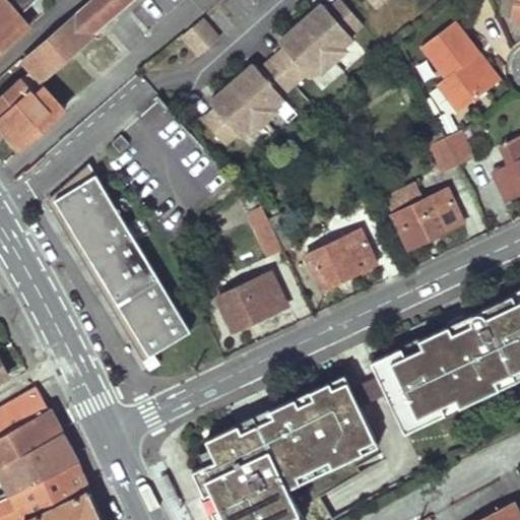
[(0,0),(0,52),(27,28),(15,15),(34,0),(0,0)]
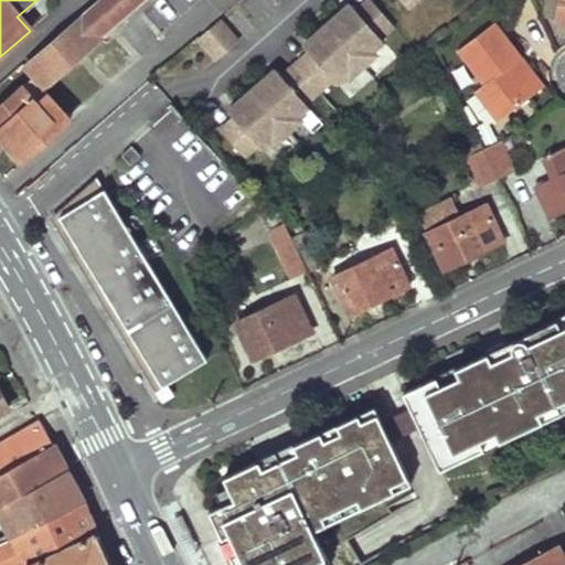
[(137,0),(99,0),(22,68),(31,78),(0,104),(0,140),(20,163),(51,135),(45,129),(62,115),(40,91),(98,39),(96,36),(137,0)]
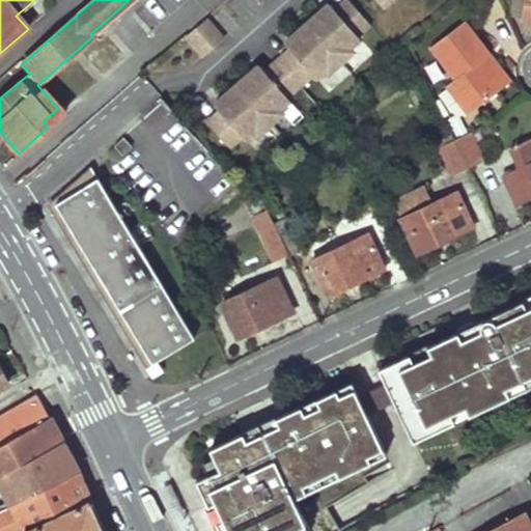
[(366,26),(343,0),(331,10),(326,5),(280,44),(286,51),(260,73),(255,66),(211,105),(216,112),(203,123),(225,148),(238,138),(241,141),(251,132),(254,135),(279,113),(276,110),(286,101),(283,98),(308,77),(311,80),(322,71),(326,74),(350,53),(346,49),(357,40),(353,37),(366,26)]
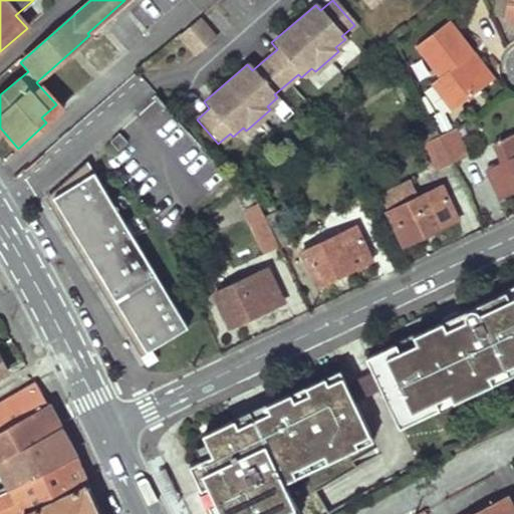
[(513,0),(508,0),(505,18),(513,19),(513,0)]
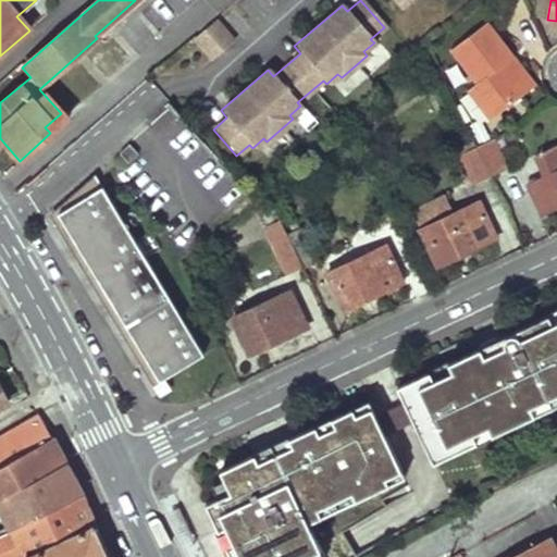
[(192,38),(209,59),(230,42),(211,21),(192,38)]
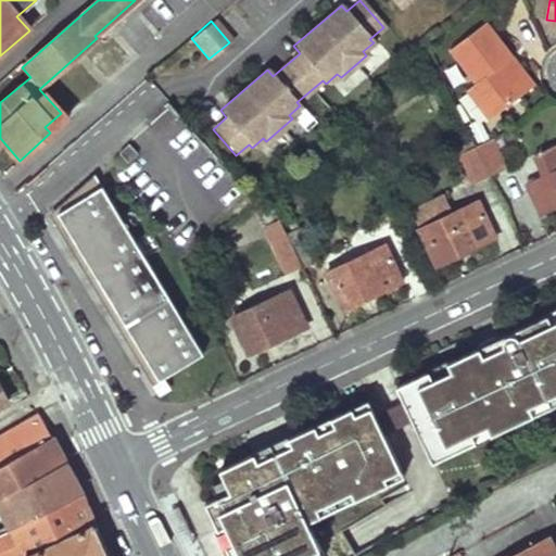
[(535,85),(488,22),(451,48),(477,84),(467,90),(490,119),(535,85)]
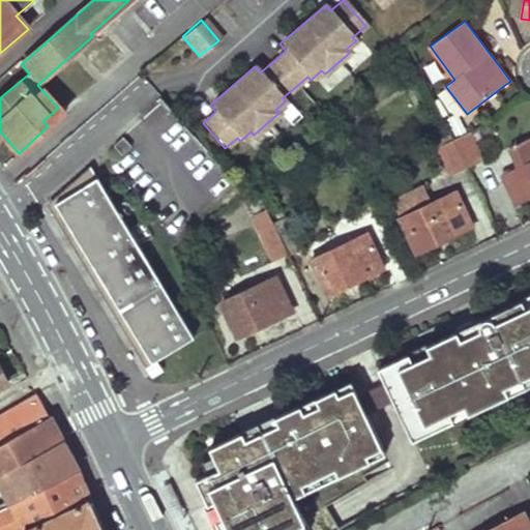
[(470,133),(453,140),(466,168),(483,160),(470,133)]
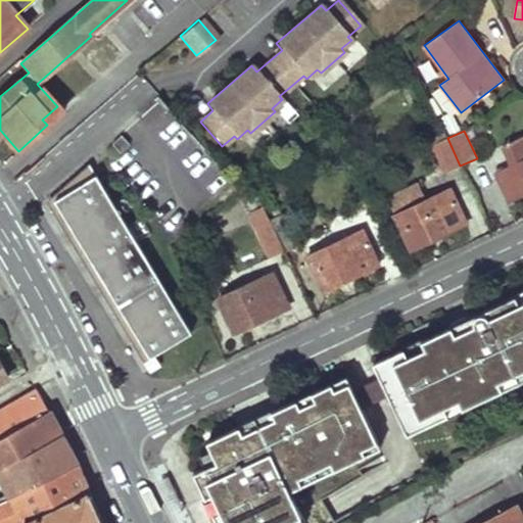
[(128,145),(120,136),(110,145),(119,154),(128,145)]
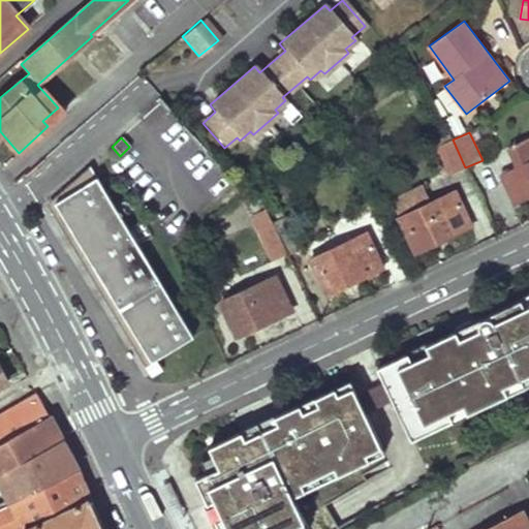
[(453,139),(452,137),(437,145),(449,176),(465,167),(453,139)]
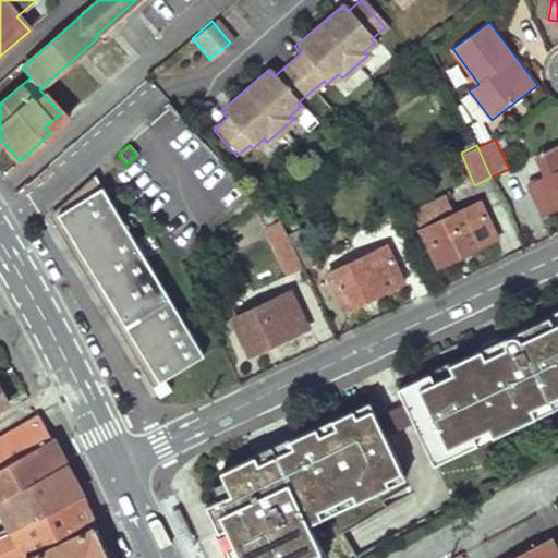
[(557,208),(557,148),(537,159),(545,177),(528,184),(543,216),(557,208)]
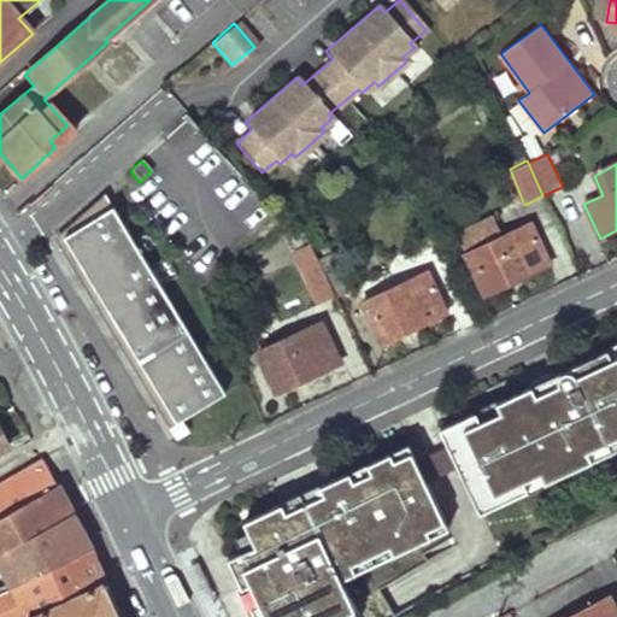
[(183,419),(227,393),(104,197),(54,241),(88,295),(141,381),(176,435),(189,428),(183,419)]
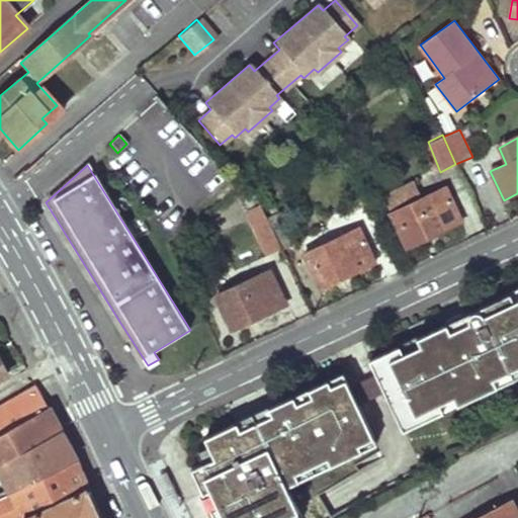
[(459,221),(443,186),(391,211),(398,226),(402,224),(410,244),(459,221)]
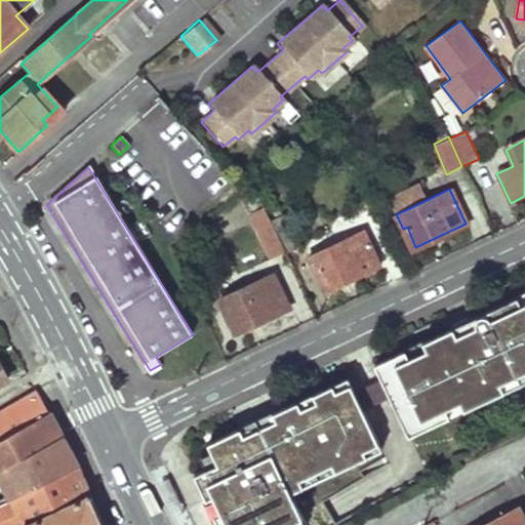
[(297,245),(283,212),(269,220),(261,206),(249,211),(271,257),(297,245)]
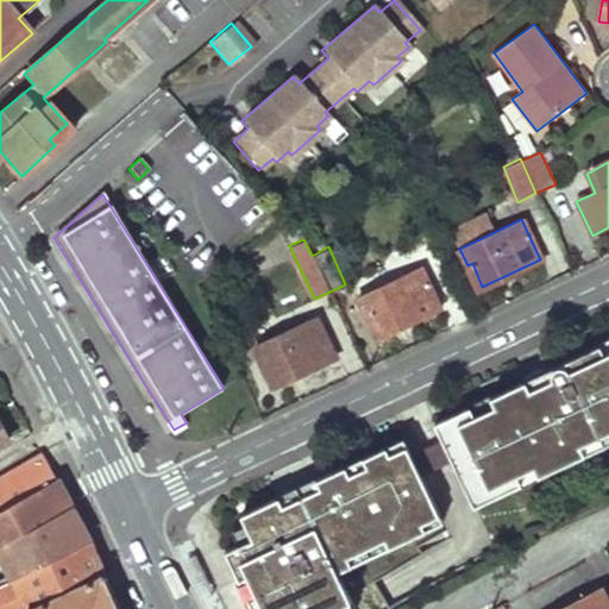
[(421,271),(358,299),(366,314),(369,312),(381,333),(438,306),(421,271)]
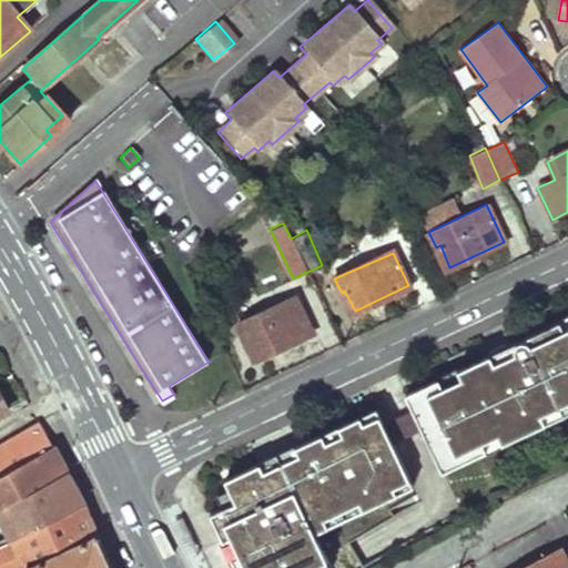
[(311,334),(291,295),(234,323),(242,340),(247,337),(257,359),(311,334)]
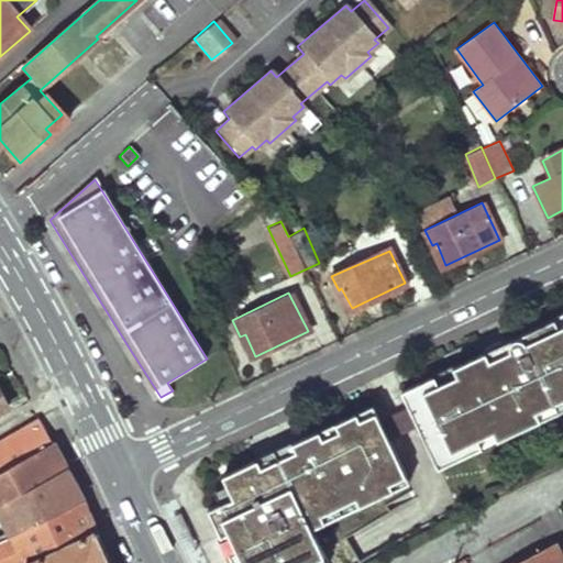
[(562,311),(401,379),(441,463),(562,406),(562,311)]
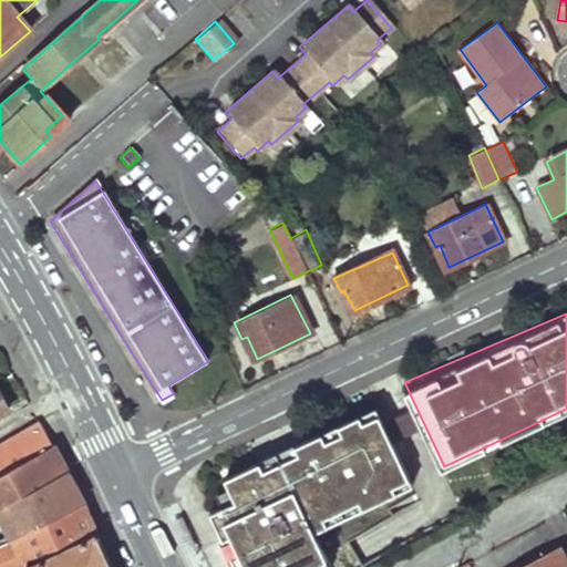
[(428,498),(377,394),(207,478),(249,566),(348,566),(364,559),(351,537),(428,498)]
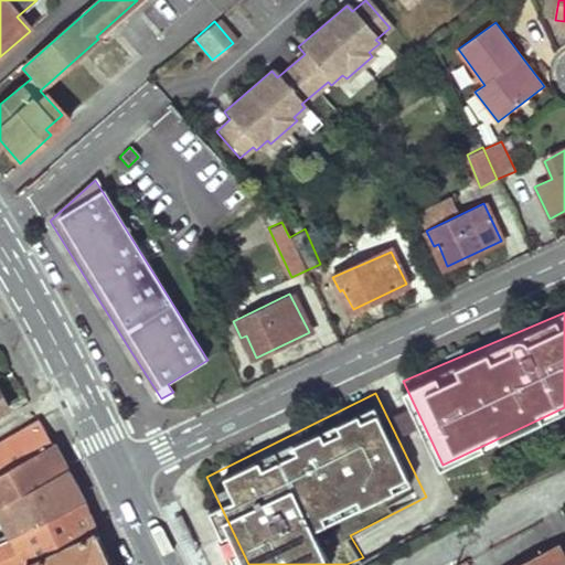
[(52,445),(40,420),(0,444),(0,504),(66,471),(52,445)]
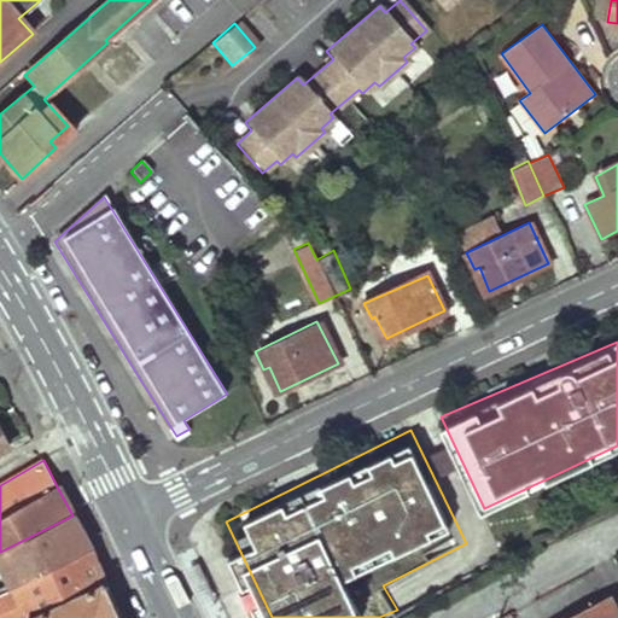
[(81,532),(73,516),(0,552),(0,564),(12,592),(91,551),(81,532)]
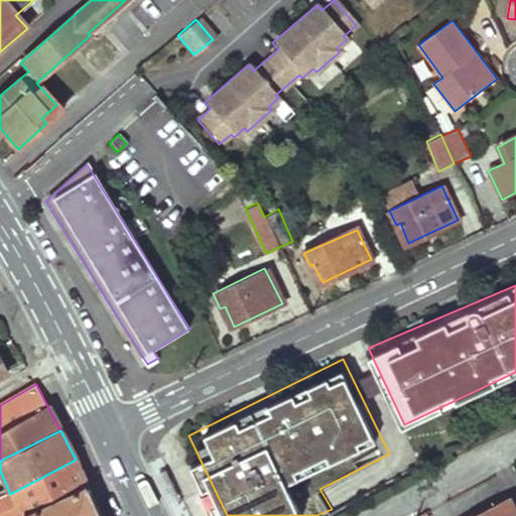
[(100,515),(76,460),(10,494),(0,498),(0,515),(100,515)]
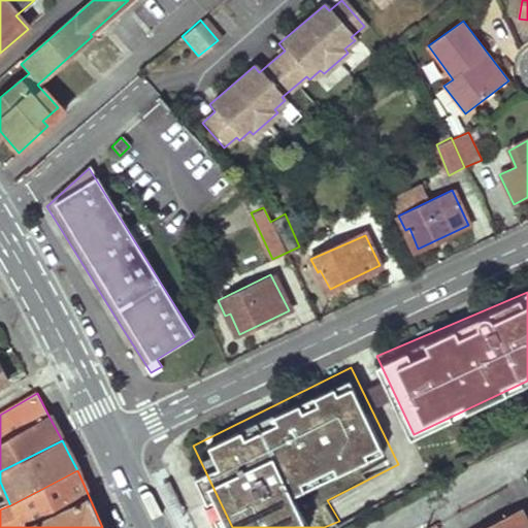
[(525,527),(519,514),(490,527),(525,527)]
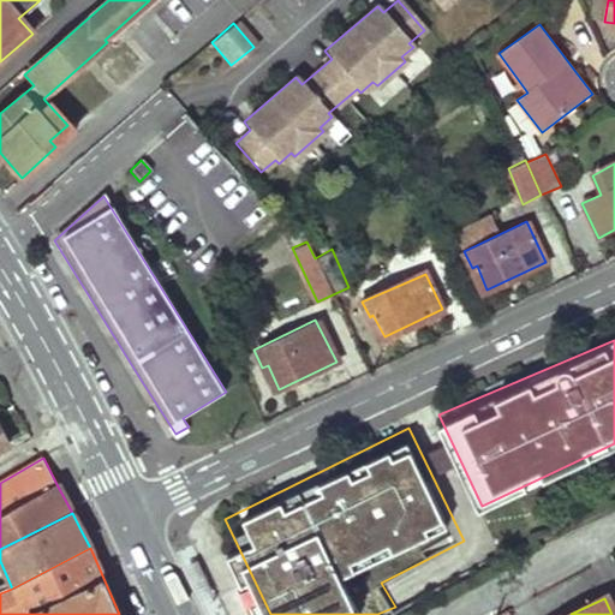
All buildings are outlined.
